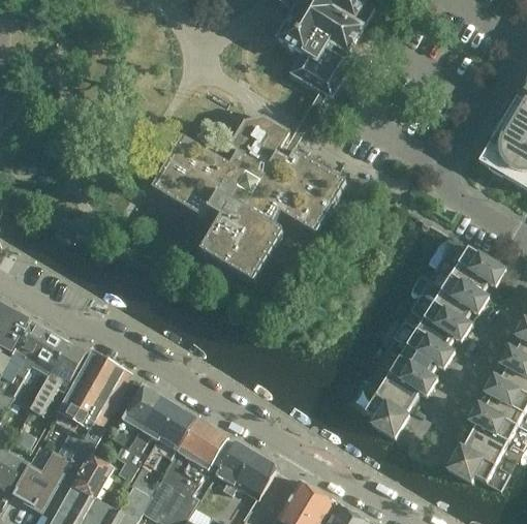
[(298,0),(276,38),(301,53),(289,71),(318,89),(326,93),(330,95),(349,62),(354,54),(352,53),(348,51),(351,45),(374,6),(364,0),(298,0)]
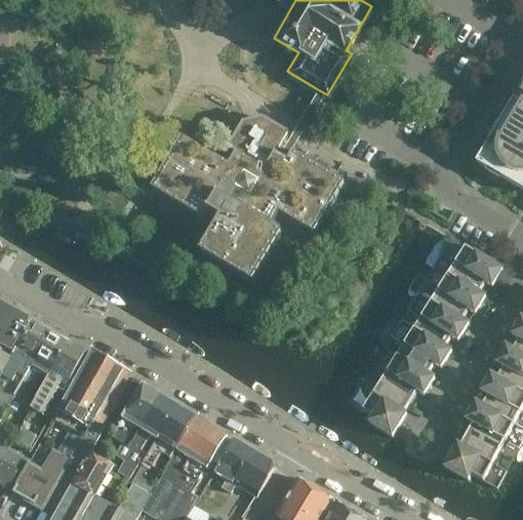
[(522,75),(520,81),(522,83),(522,84),(520,91),(522,92),(522,94),(520,101),(511,95),(498,118),(497,117),(494,118),(491,120),(490,122),(488,124),(486,126),(486,128),(485,131),(484,133),(484,137),(484,140),(485,141),(474,159),(486,166),(485,168),(496,175),(497,173),(522,188),(522,75)]
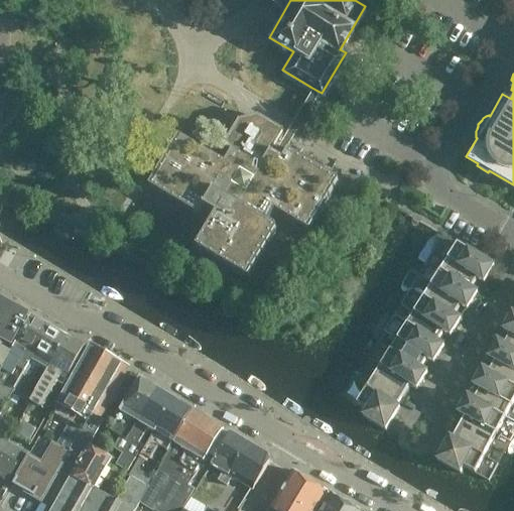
[(176,131),(147,182),(198,213),(203,204),(214,211),(195,244),(245,274),(275,224),(266,218),(273,207),(306,227),(332,185),(337,176),(286,146),(285,148),(283,146),(316,91),(310,87),(309,87),(276,142),(273,141),(282,126),(257,111),(237,116),(236,118),(221,142),(230,147),(223,159),(176,131)]
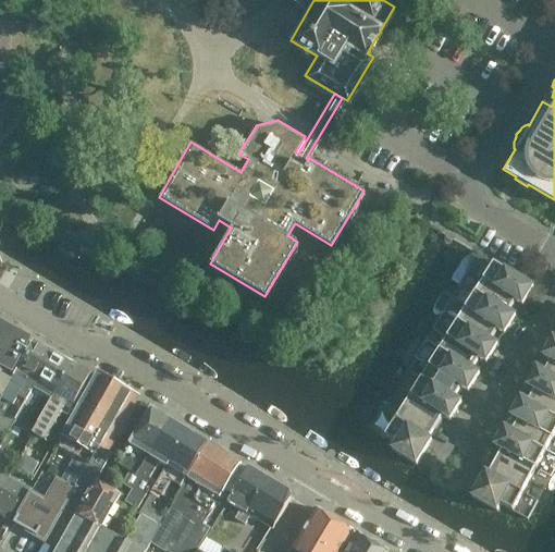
[(491,258),(473,287),(506,307),(513,296),(520,301),(531,283),(503,265),(503,266),(491,258)]
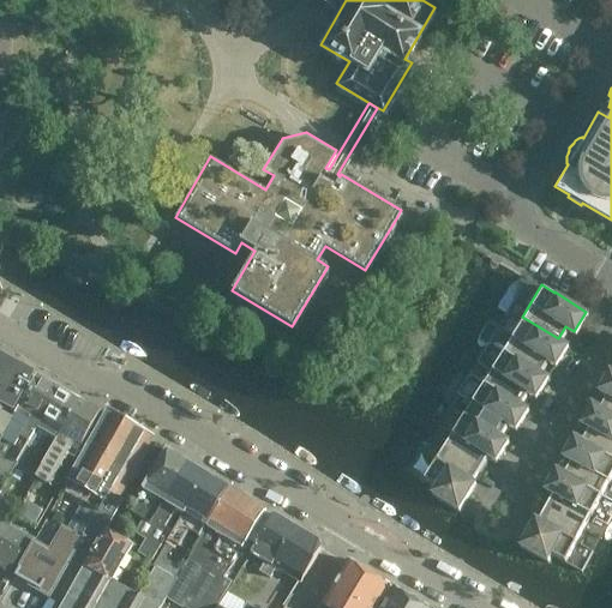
[(522,317),(502,348),(538,371),(539,369),(546,357),(553,363),(567,343),(558,338),(522,317)]
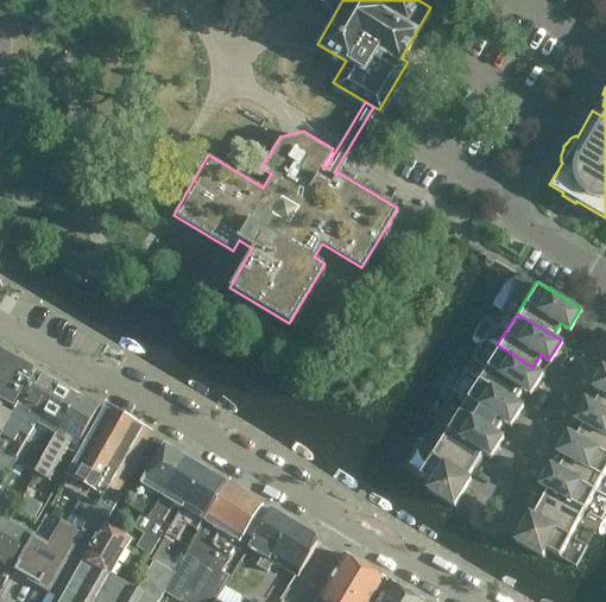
[(497,344),(478,375),(513,398),(521,386),(529,391),(541,371),(534,366),(532,367),(497,344)]
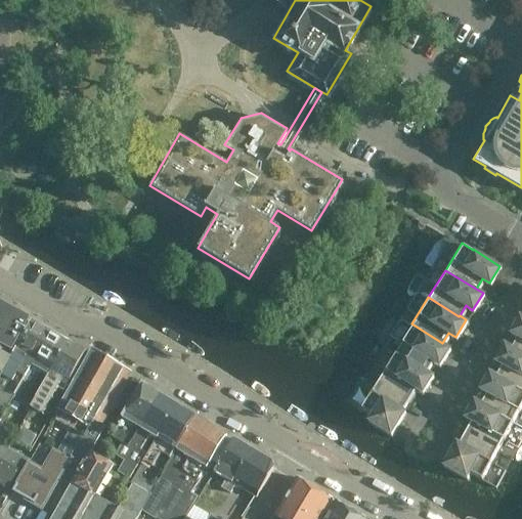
[(0,369),(10,351),(7,349),(26,315),(0,301),(0,369)]
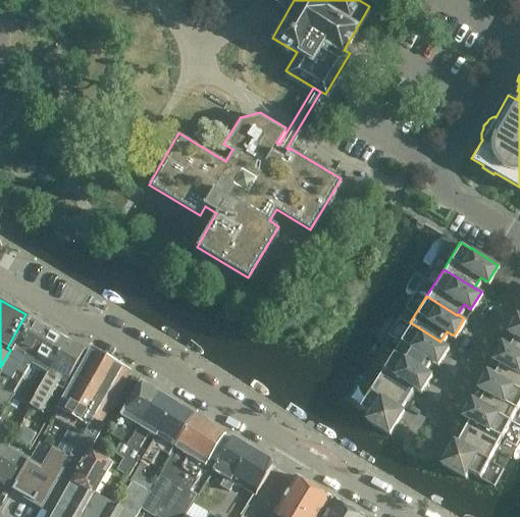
[(519,351),(519,314),(516,312),(507,330),(513,333),(508,344),(508,345),(519,351)]
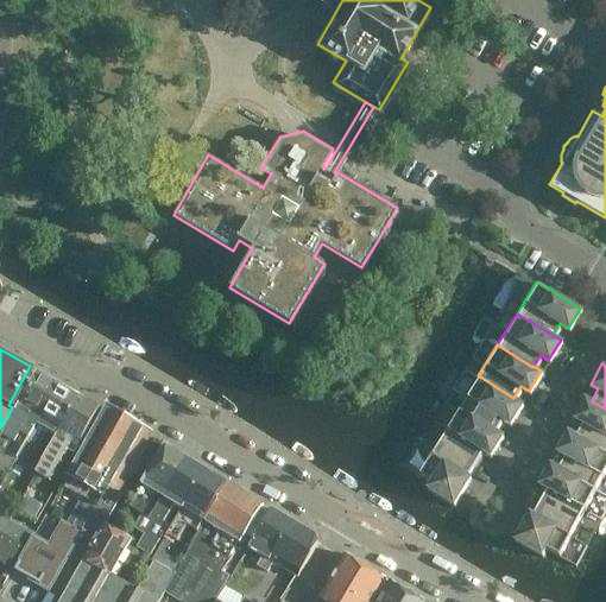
[(57,380),(36,368),(13,407),(12,407),(0,428),(0,467),(6,471),(13,457),(57,380)]
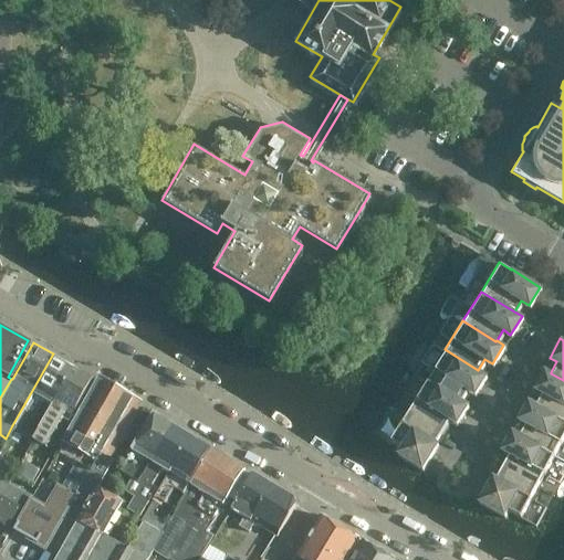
[(445,349),(426,379),(459,400),(459,399),(467,388),(473,392),(486,374),(478,370),(445,349)]
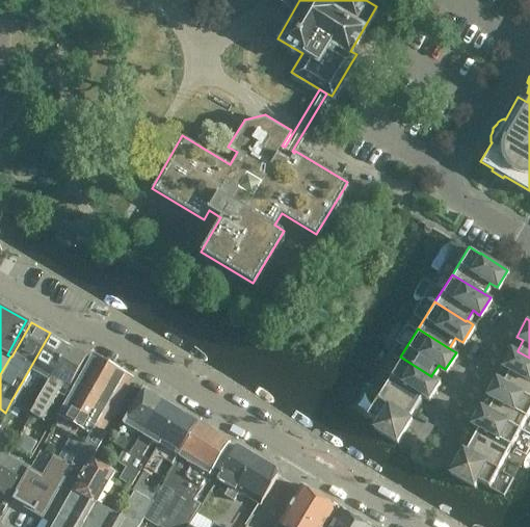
[(38,372),(47,377),(67,343),(50,333),(11,400),(21,405),(38,372)]
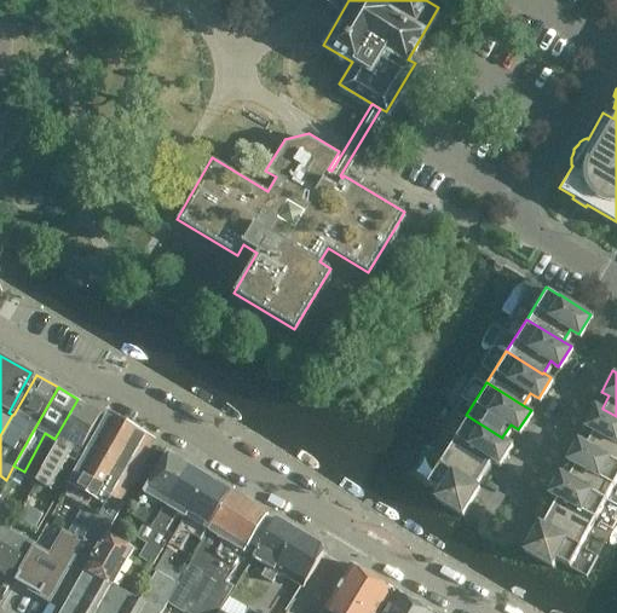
[(99,411),(78,399),(55,439),(33,476),(48,486),(67,454),(73,457),(78,451),(79,446),(80,446),(99,411)]
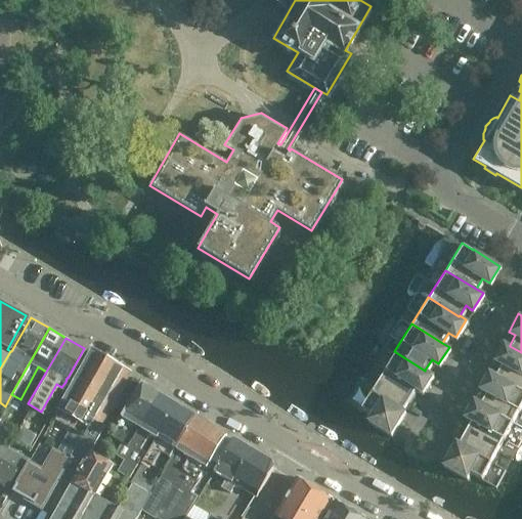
[(521,389),(521,352),(510,346),(510,345),(503,342),(493,359),(499,363),(494,374),(521,389)]
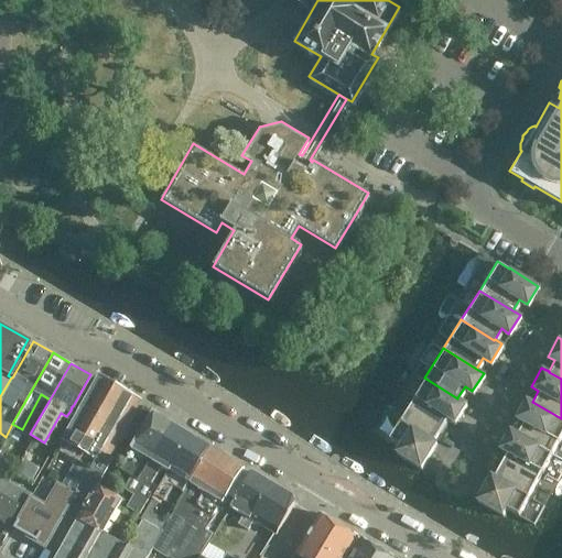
[(72,458),(76,460),(89,468),(99,449),(108,453),(140,396),(97,372),(61,437),(68,440),(68,439),(72,441),(69,447),(76,450),(72,458)]
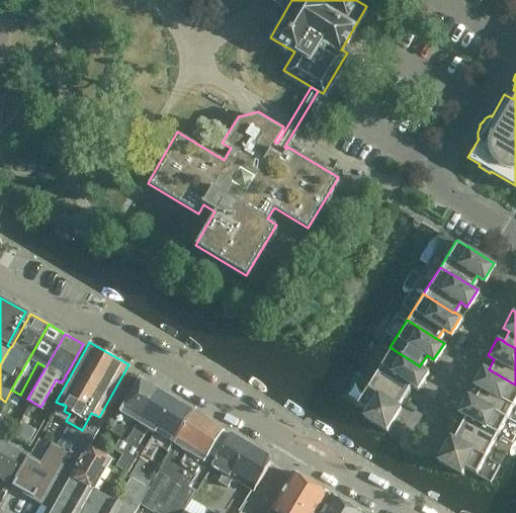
[(372,374),(403,393),(410,382),(416,387),(427,369),(420,365),(420,366),(390,347),(372,374)]
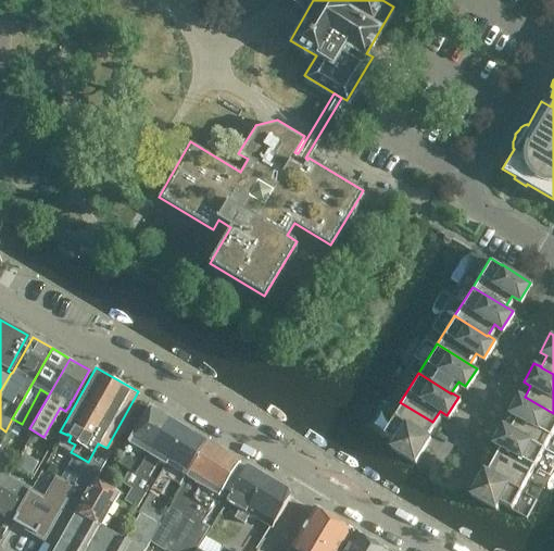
[(542,446),(553,423),(553,413),(525,397),(517,392),(507,411),(515,415),(508,426),(508,427),(542,446)]
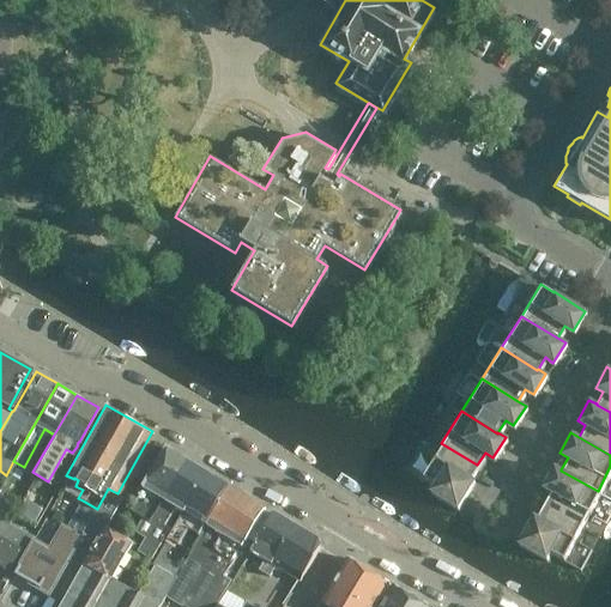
[(429,490),(455,507),(473,479),(470,478),(477,465),(441,443),(422,474),(434,483),(429,490)]
